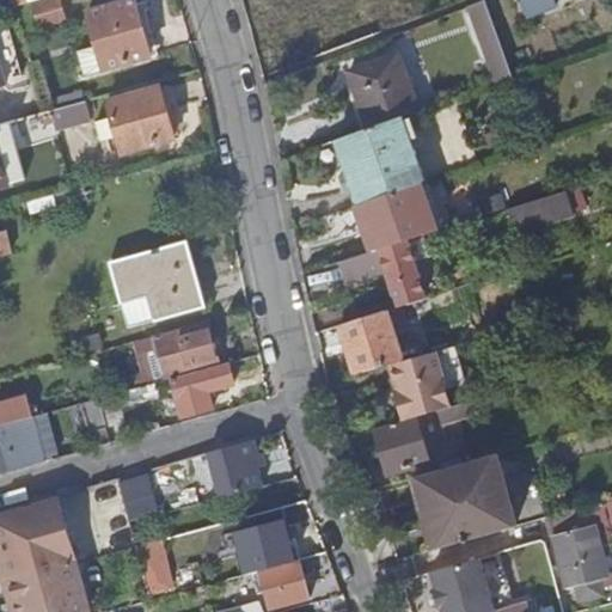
[(38,28),(63,22),(56,0),(46,0),(32,4),(38,28)]
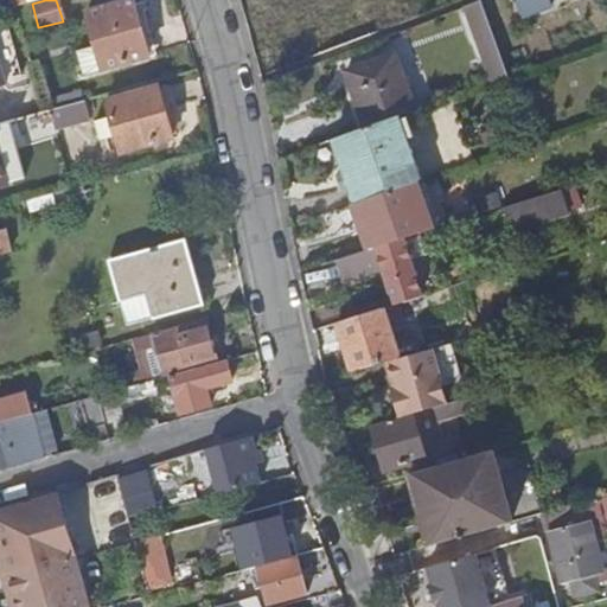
[(148,57),(132,0),(131,0),(87,12),(102,69),(148,57)]
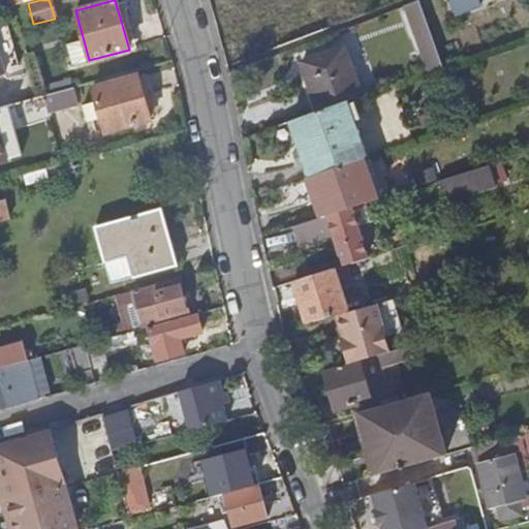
[(476,0),(447,0),(454,14),(478,5),(476,0)]
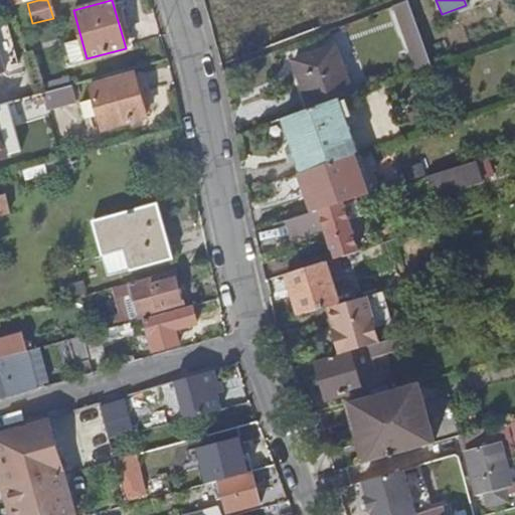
[(410,54),(424,49),(407,1),(393,6),(410,54)]
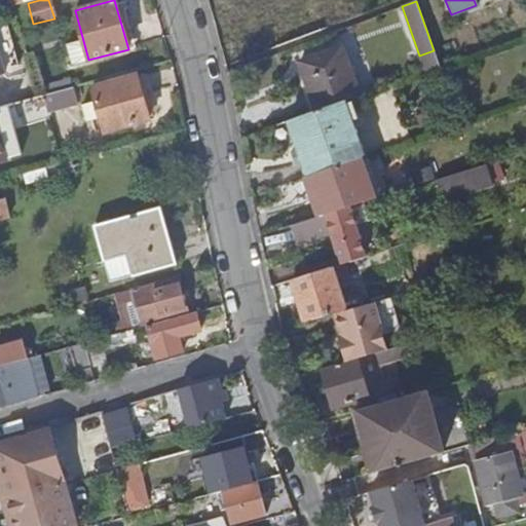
[(316,110),(346,100),(359,96),(341,47),(299,63),(316,110)]
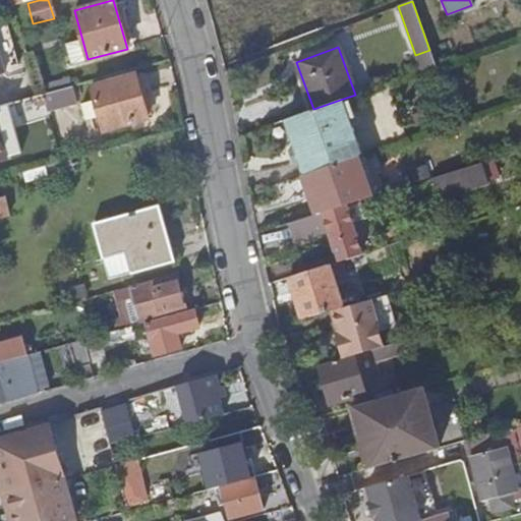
[(104,130),(147,118),(147,115),(135,76),(134,74),(91,88),(95,102),(87,104),(91,119),(100,116),(104,130)]
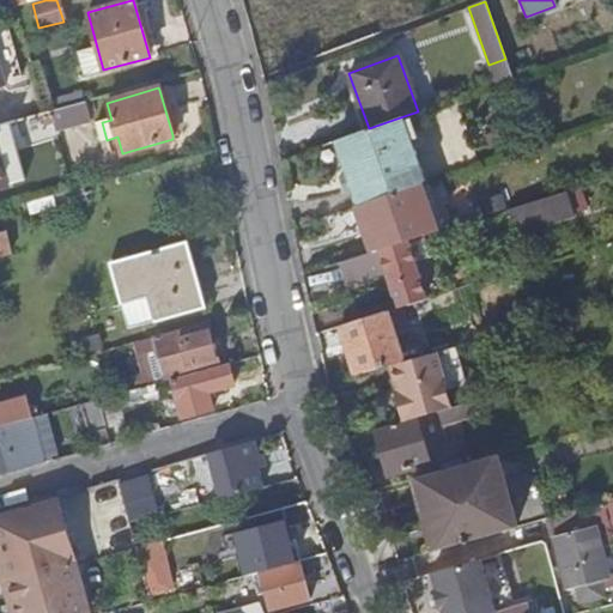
[(176,134),(175,120),(170,103),(163,89),(159,90),(173,135),(176,134)]
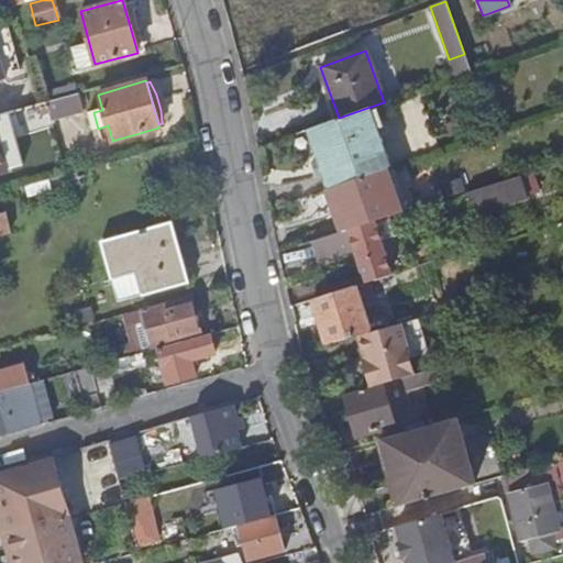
[(50,119),(81,110),(76,92),(54,99),(44,101),(50,119)]
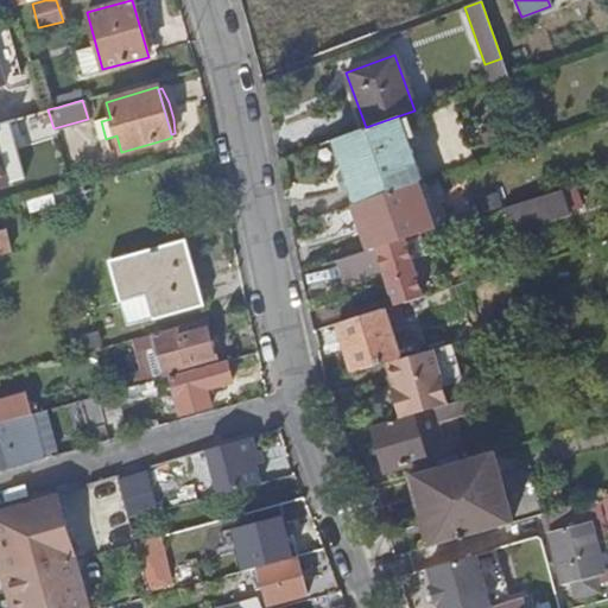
[(355,203),(417,182),(422,179),(400,115),(366,127),(333,139),(355,203)]
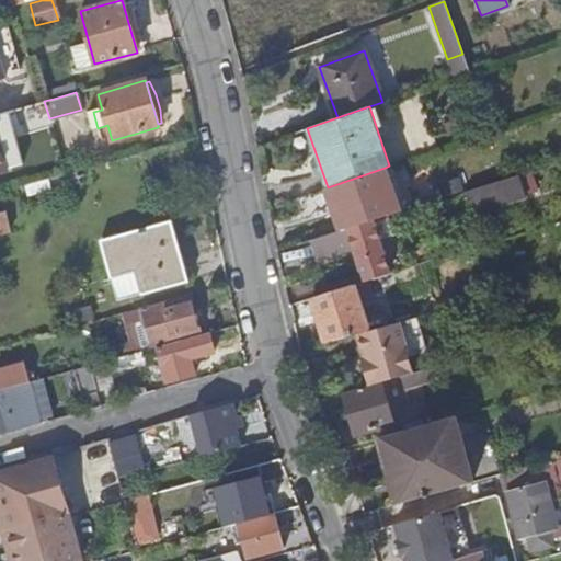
[(0,169),(4,169),(0,153),(0,133),(11,130),(6,112),(0,113),(0,169)]
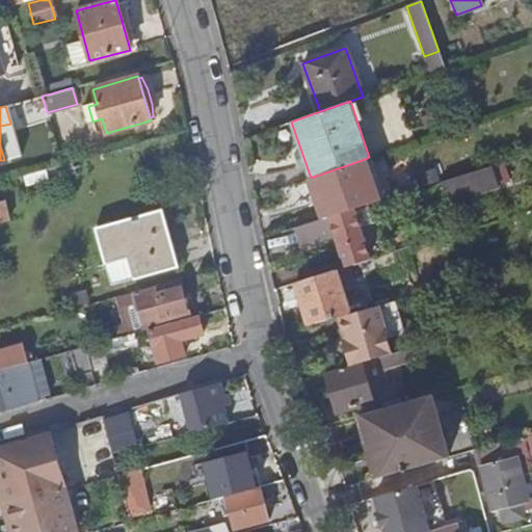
[(88,123),(92,122),(88,106),(83,107),(88,123)]
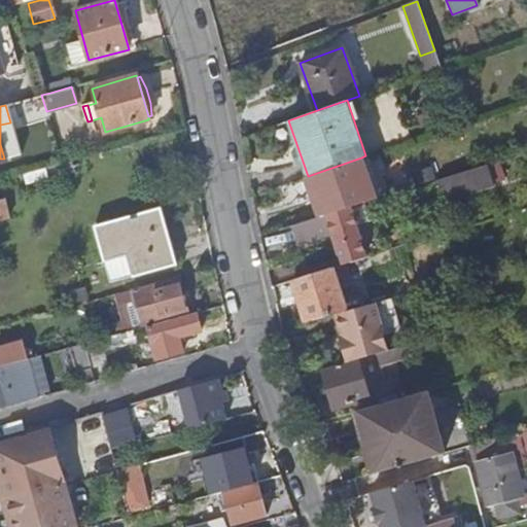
[(0,144),(4,159),(19,154),(10,123),(0,125),(0,144)]
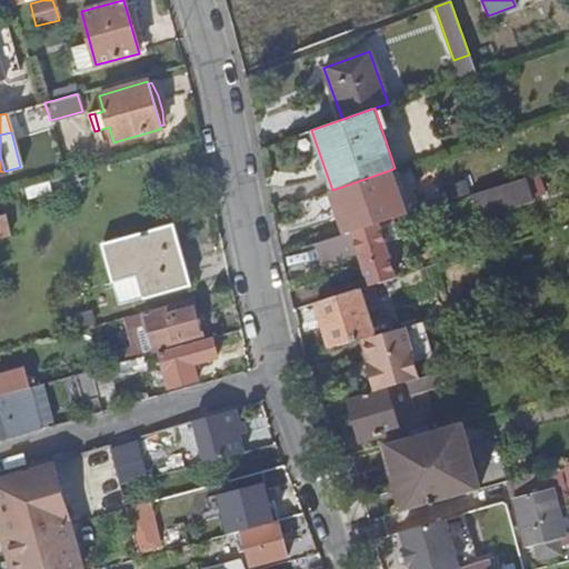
[(346,233),(397,218),(406,215),(390,170),(332,190),(330,191),(346,233)]
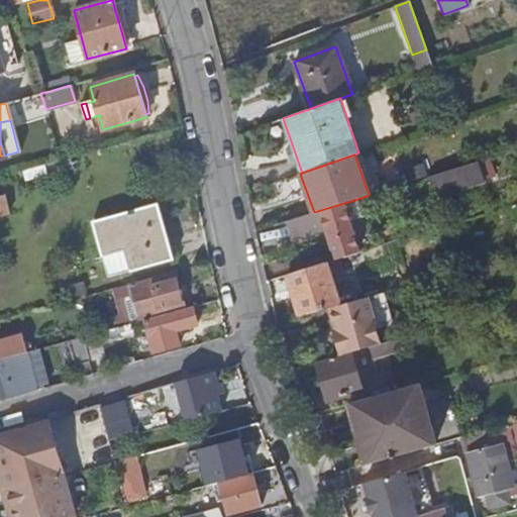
[(453,191),(484,181),(478,162),(428,177),(432,190),(451,184),(453,191)]
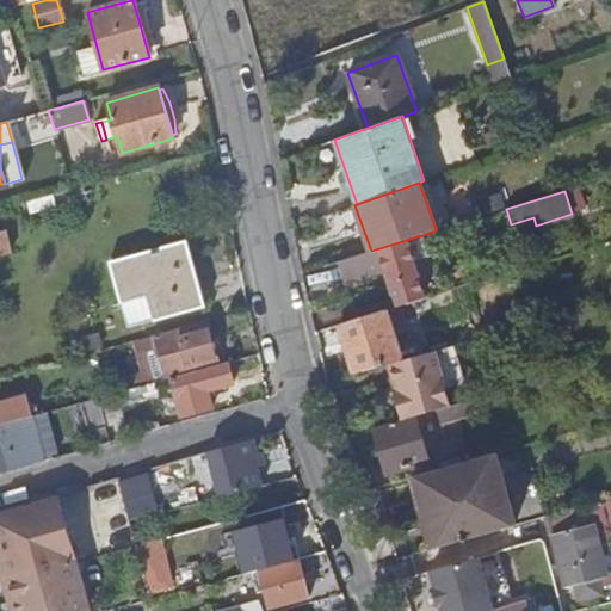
[(0,253),(17,250),(11,227),(0,229),(0,253)]
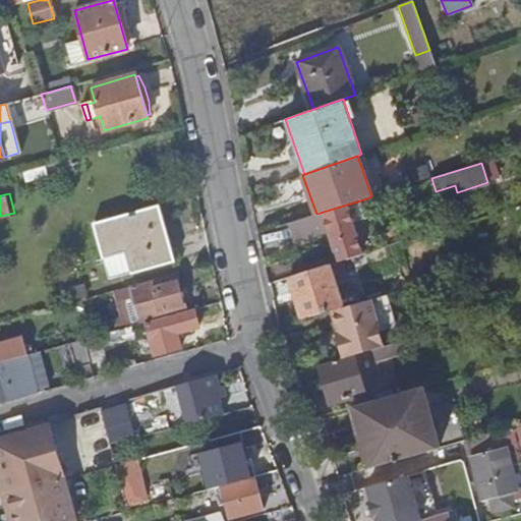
[(340,261),(363,253),(354,222),(368,217),(363,199),(316,214),(293,221),(298,239),(331,229),(340,261)]
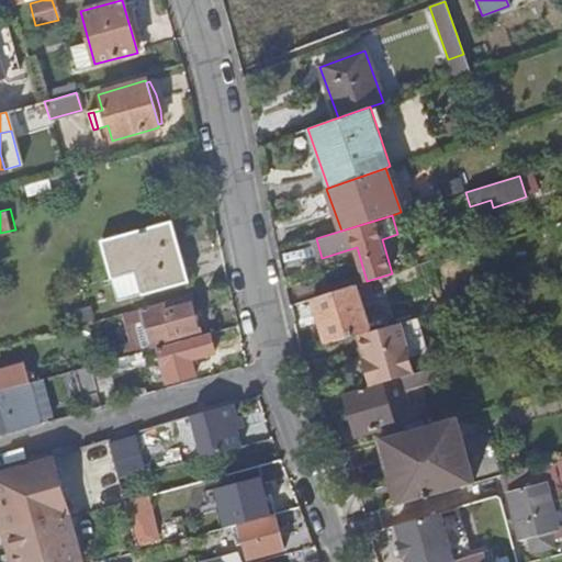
[(144,294),(189,282),(172,222),(102,242),(112,279),(114,278),(120,300),(144,293),(144,294)]
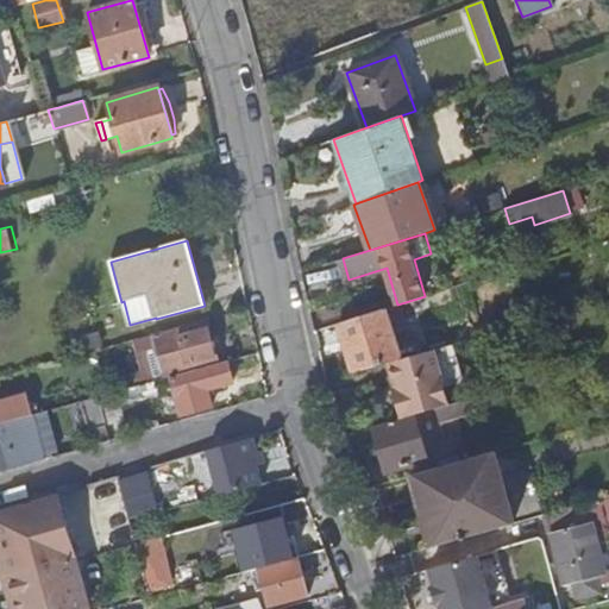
[(356,371),(403,358),(390,321),(432,308),(428,295),(425,296),(397,305),(339,322),(356,371)]
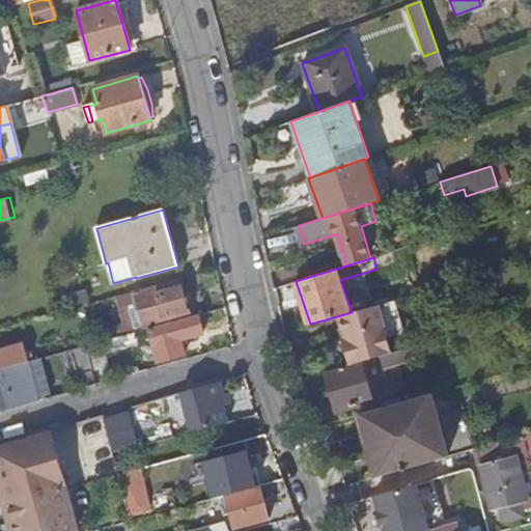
[(149,328),(190,316),(179,279),(134,291),(116,296),(124,325),(109,329),(111,338),(136,331),(144,329),(149,328)]
